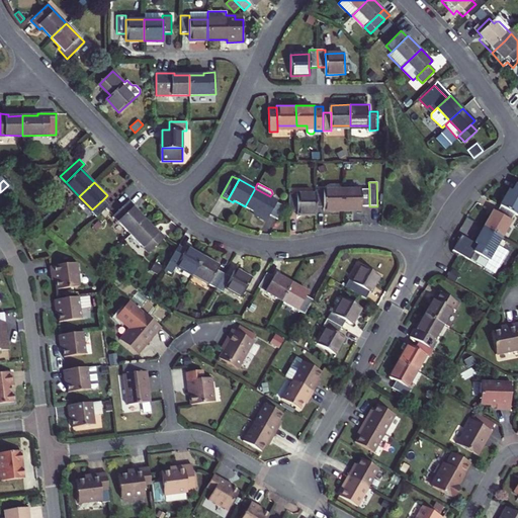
[(514,214),(517,217),(517,184),(512,194),(508,191),(500,206),(514,214)]
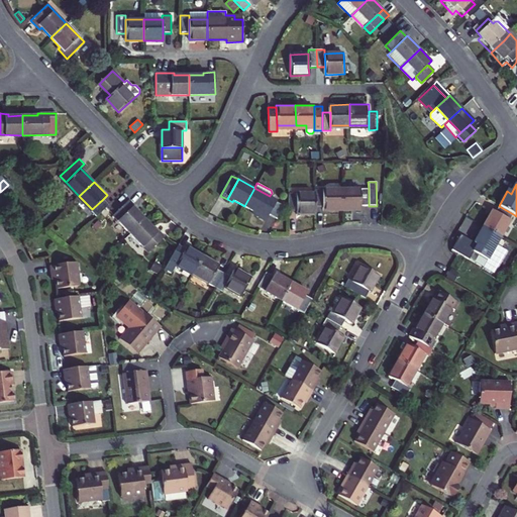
[(8,185),(0,192),(0,196),(3,199),(13,190),(8,185)]
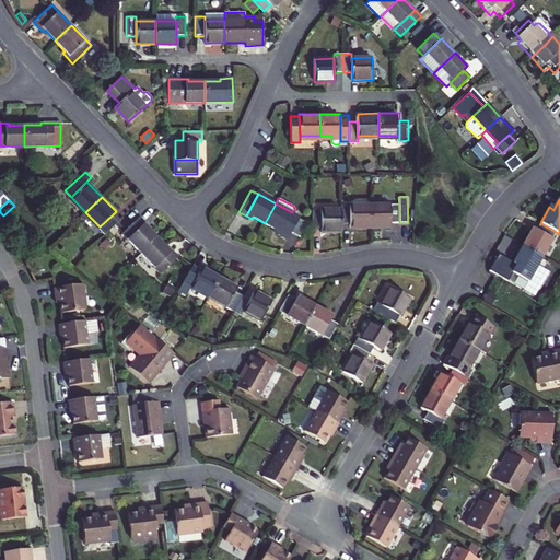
[(391,228),(391,223),(391,205),(391,202),(371,203),(371,229),(391,228)]
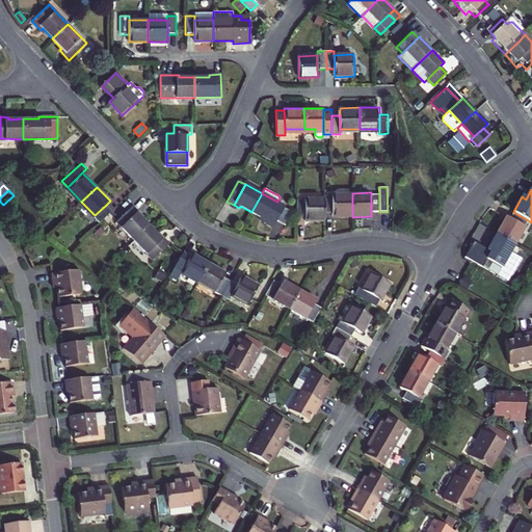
[(277,202),(262,193),(251,212),(264,219),(263,221),(273,227),(276,220),(284,208),(285,206),(277,202)]
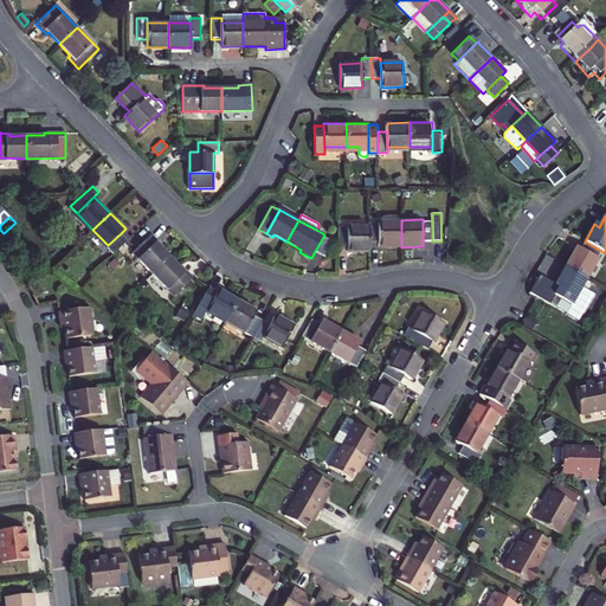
[(369,242),(379,242),(379,220),(369,220),(369,226),(369,242)]
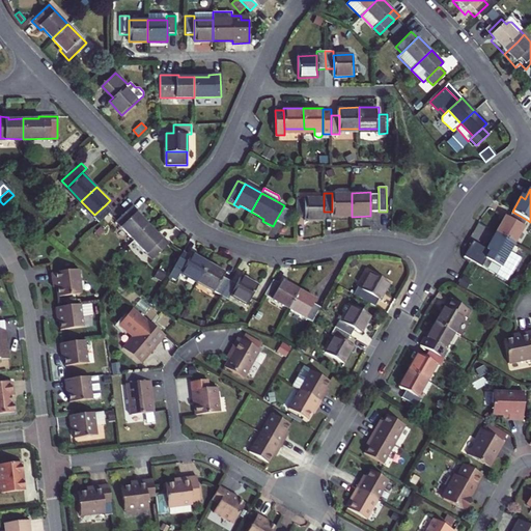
[(352,193),(332,193),(332,212),(332,217),(352,217),(352,193)]
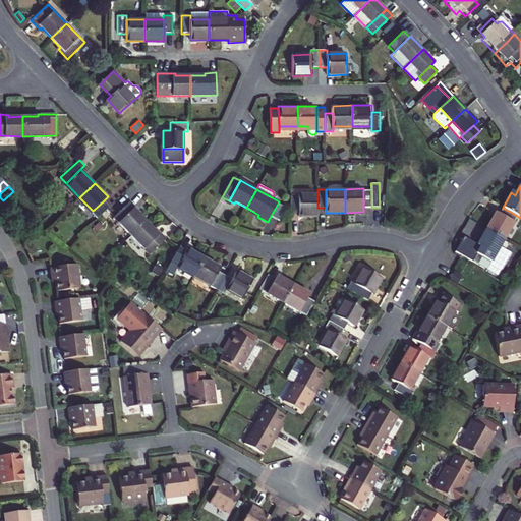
[(363,208),(371,208),(371,190),(363,190),(363,208)]
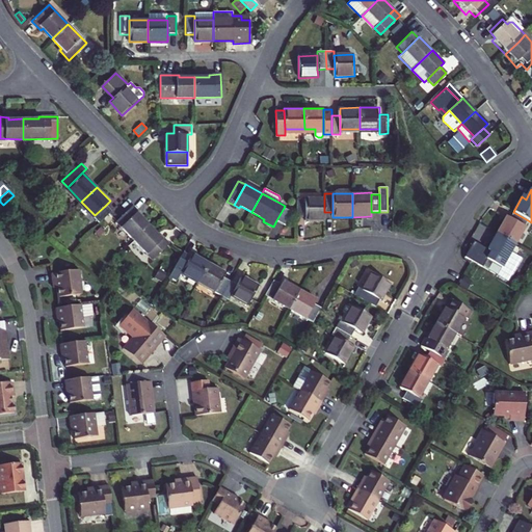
[(297,217),(304,217),(304,198),(296,198),(297,217)]
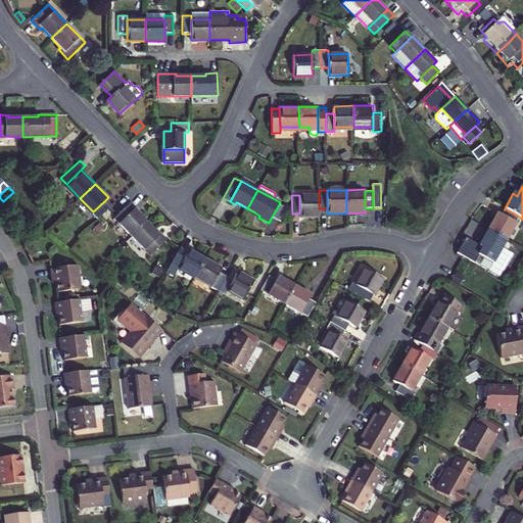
[(319,195),(299,195),(299,214),(299,218),(319,218),(319,208),(319,195)]
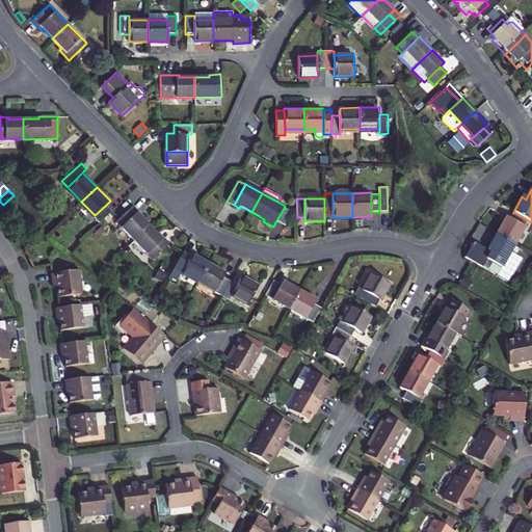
[(105,206),(95,215),(92,218),(98,224),(111,212),(105,206)]
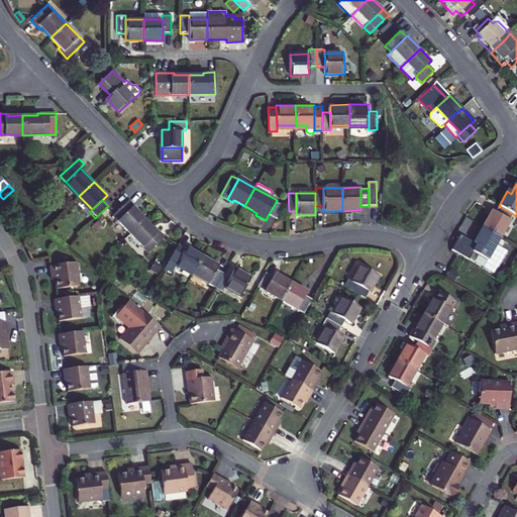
[(112,216),(129,234),(144,221),(134,210),(135,209),(128,201),(112,216)]
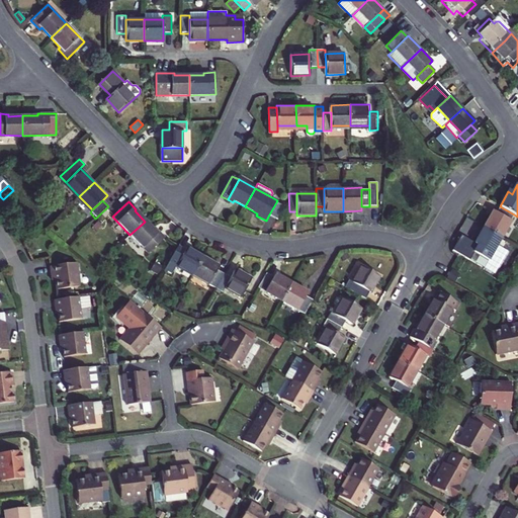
[(276,202),(269,214),(277,219),(283,206),(276,202)]
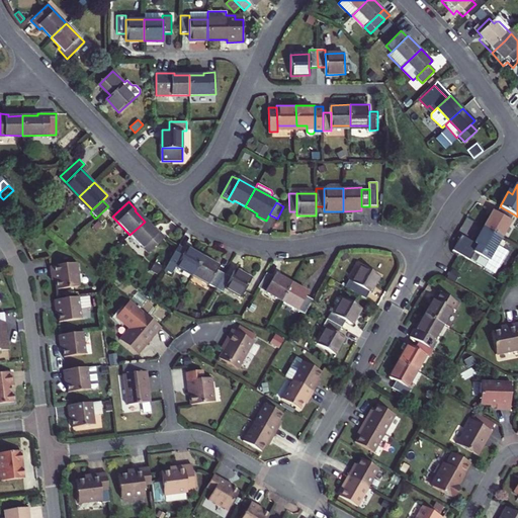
[(500,206),(495,213),(510,223),(514,214),(500,206)]
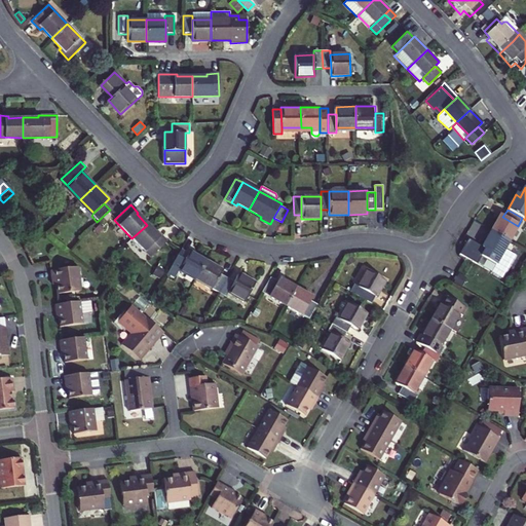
[(509,242),(518,226),(502,217),(499,216),(490,232),(509,242)]
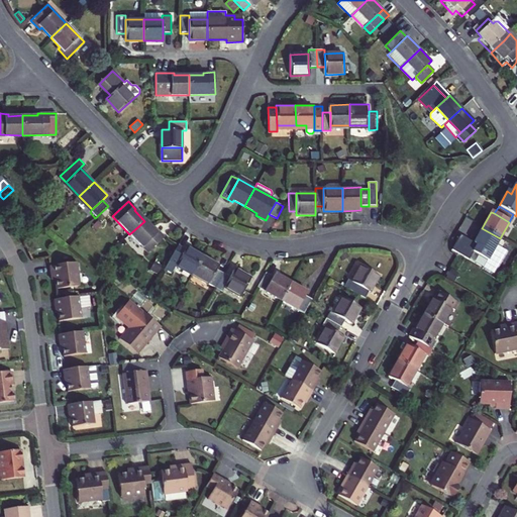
[(154,232),(144,221),(129,234),(147,253),(164,238),(157,230),(154,232)]
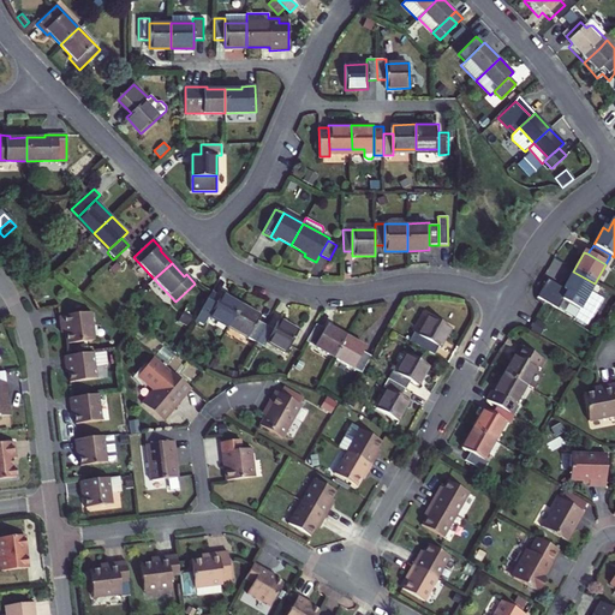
[(567,291),(562,299),(579,310),(595,284),(573,272),(563,288),(567,291)]
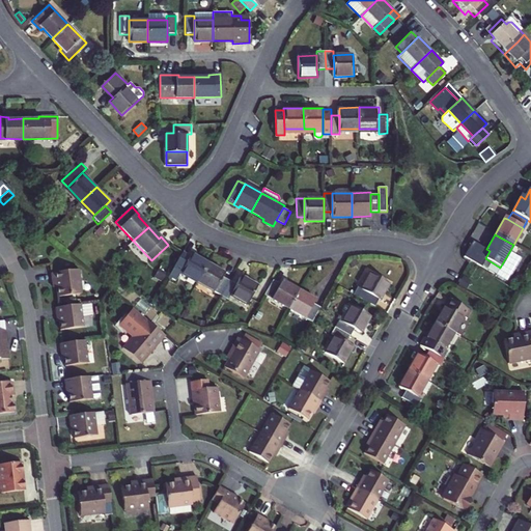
[(490,251),(486,249),(473,242),(464,256),(480,267),(485,258),(490,251)]
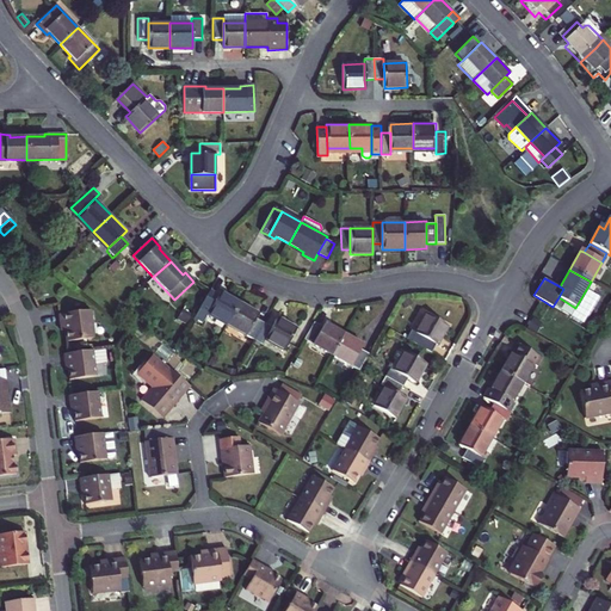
[(203,320),(208,312),(217,295),(209,290),(195,315),(203,320)]
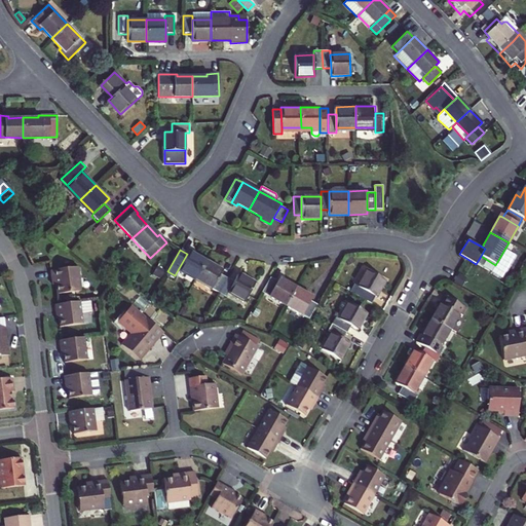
[(187,254),(179,268),(195,278),(205,260),(189,251),(187,254)]
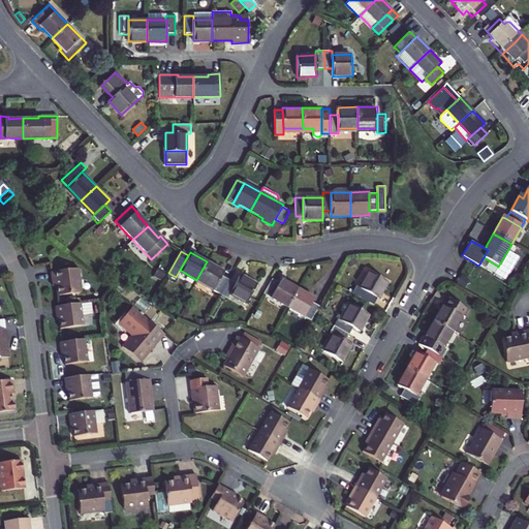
[(196,280),(213,289),(221,276),(224,271),(207,261),(196,280)]
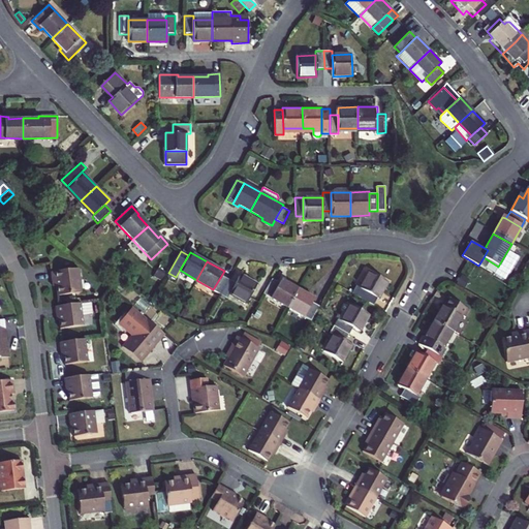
[(78,270),(50,273),(52,282),(56,281),(56,286),(57,297),(81,293),(78,270)]
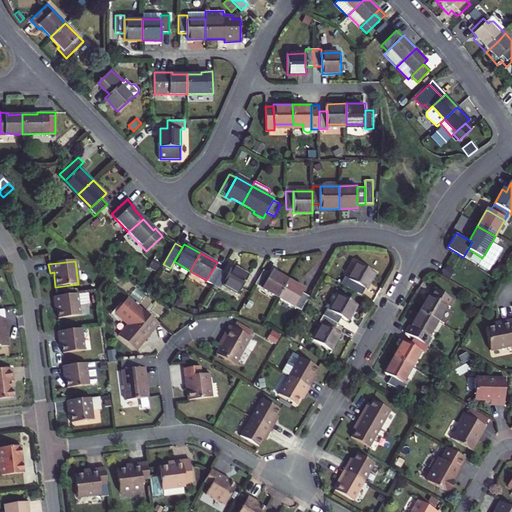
[(347,280),(364,289),(365,290),(375,273),(357,263),(347,280)]
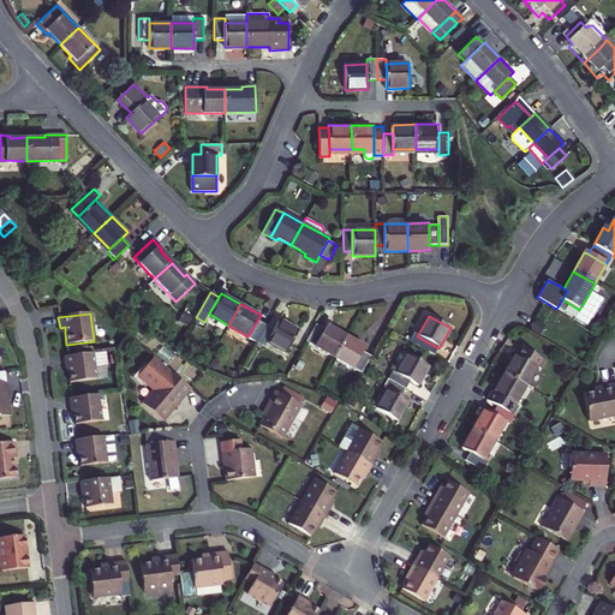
[(274,329),(266,344),(285,354),(293,341),(291,340),(298,328),(280,318),(274,329)]
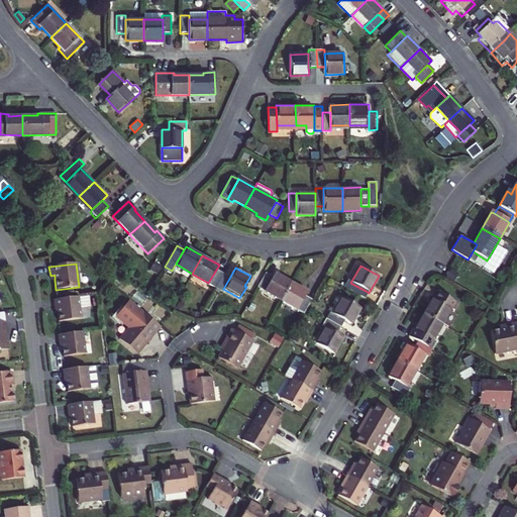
[(458,274),(450,269),(445,278),(453,283),(458,274)]
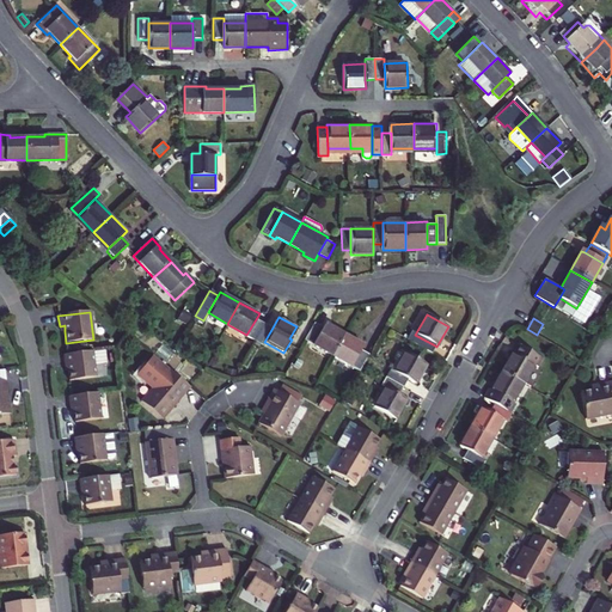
[(256,319),(246,335),(246,336),(255,341),(264,323),(256,319)]
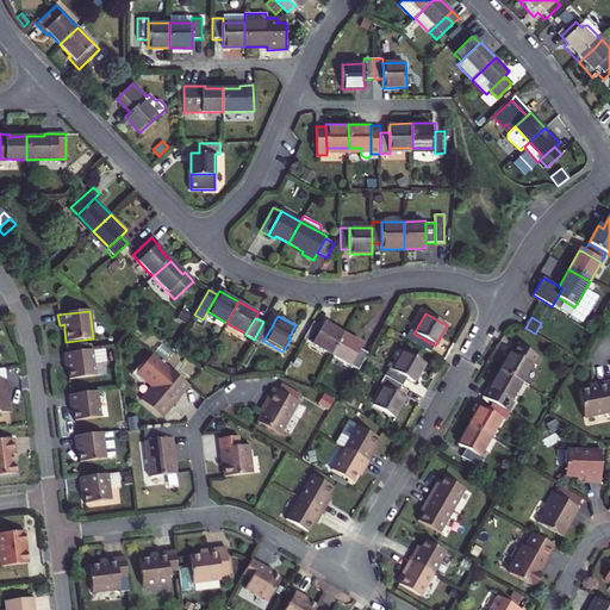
[(262,344),(263,341),(272,327),(263,322),(254,340),(262,344)]
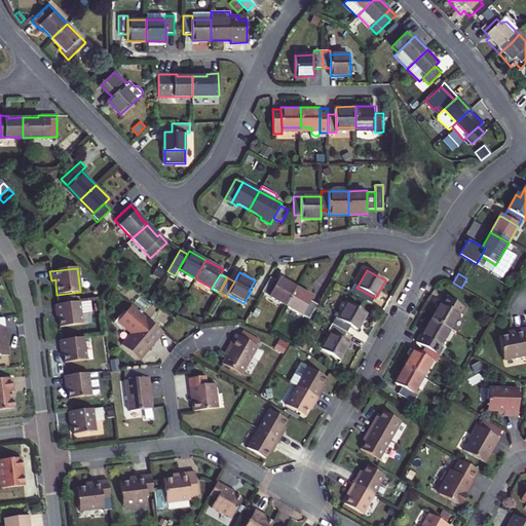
[(270,298),(272,295),(278,284),(272,279),(263,295),(270,298)]
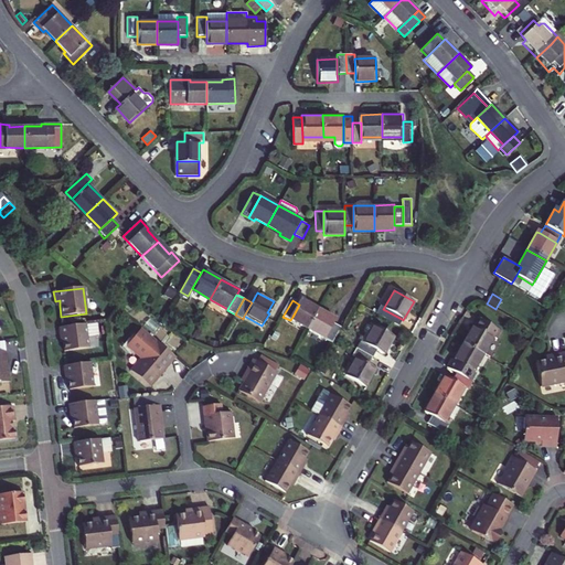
[(299,305),(292,317),(309,327),(319,309),(302,300),(299,305)]
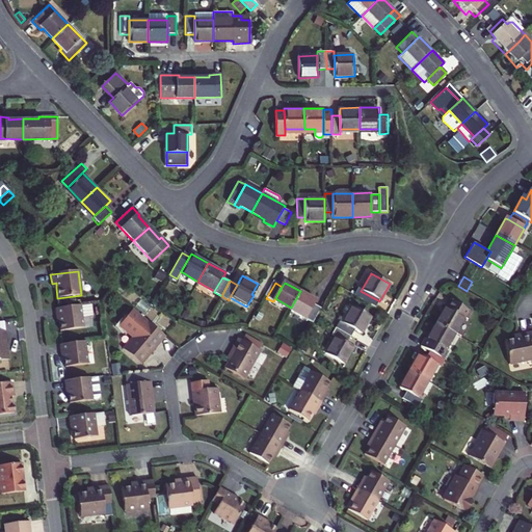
[(375,308),(378,300),(361,291),(357,289),(353,295),(354,295),(375,308)]
